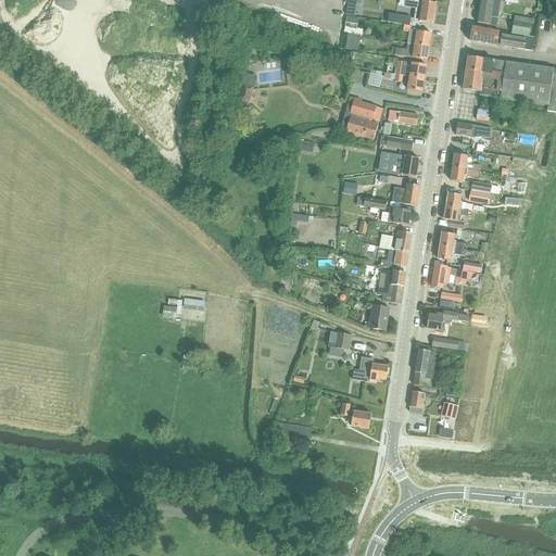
[(419,21),(419,22),(433,24),(437,4),(409,0),(406,0),(405,8),(416,9),(414,20),(419,21)]
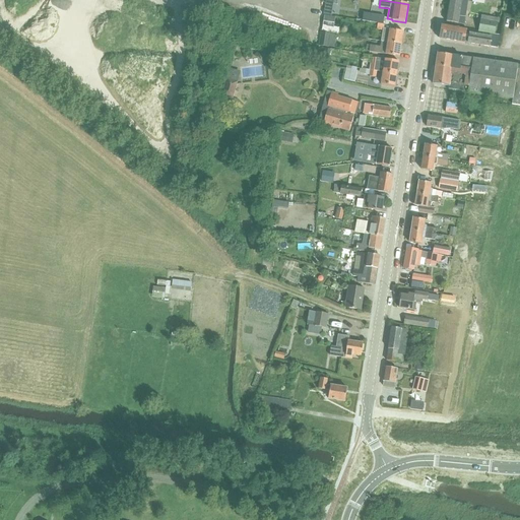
[(463,0),(450,0),(447,21),(464,24),(468,1),(463,0)]
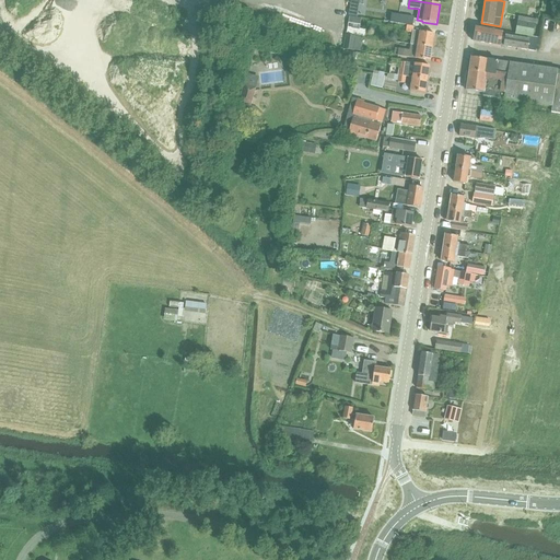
[(413,22),(415,18),(392,14),(391,19),(391,23),(407,25),(412,26),(413,22)]
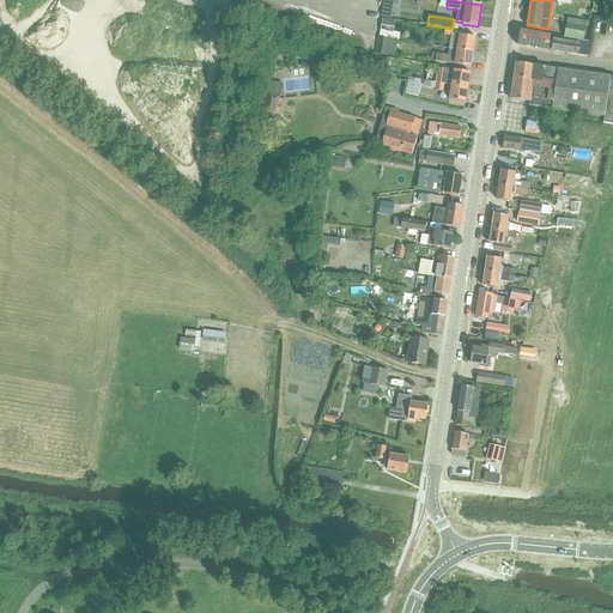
[(396,20),(383,18),(380,38),(402,42),(404,34),(394,32),(396,20)]
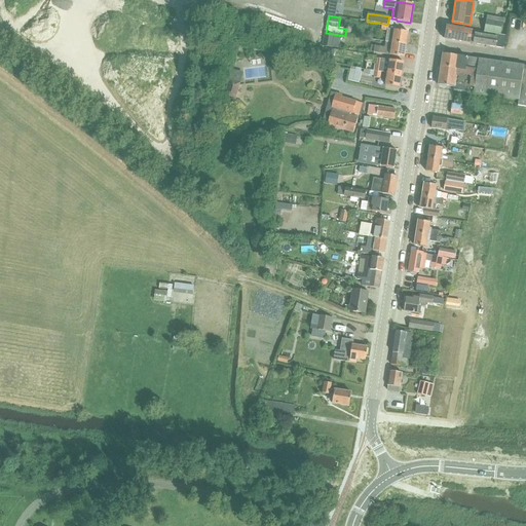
[(487,20),(484,32),(500,35),(503,23),(487,20)]
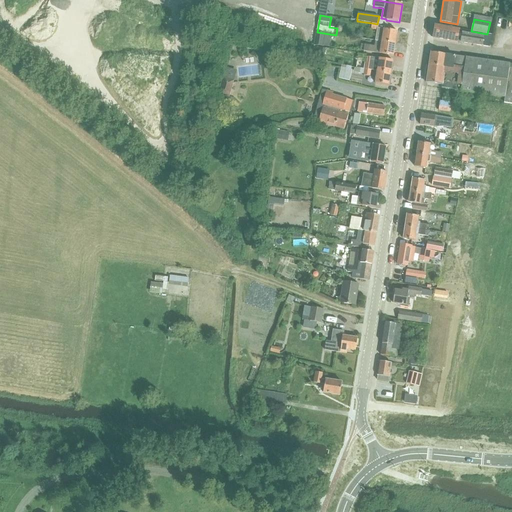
[(372,24),(371,29),(377,30),(375,41),(395,44),(397,31),(384,29),(385,25),(378,24),(378,25),(372,24)]
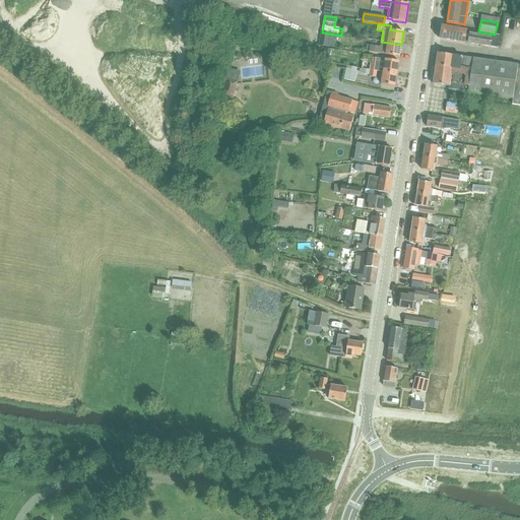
[(440,25),(438,38),(440,38),(440,39),(465,44),(466,43),(498,48),(500,36),(495,35),(478,31),(468,30),(468,29),(442,25),(440,25)]
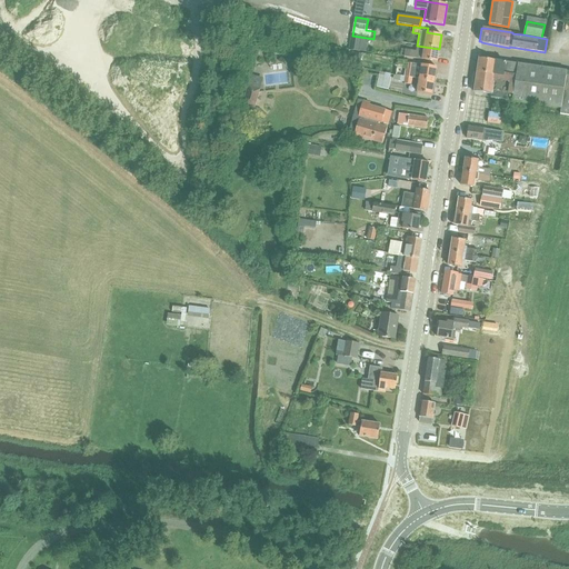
[(351,36),(349,51),(360,53),(362,38),(351,36)]
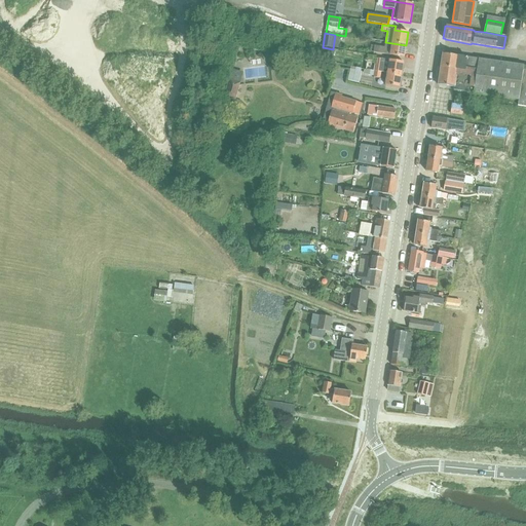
[(406,45),(385,42),(384,48),(374,46),(373,53),(404,58),(406,45)]
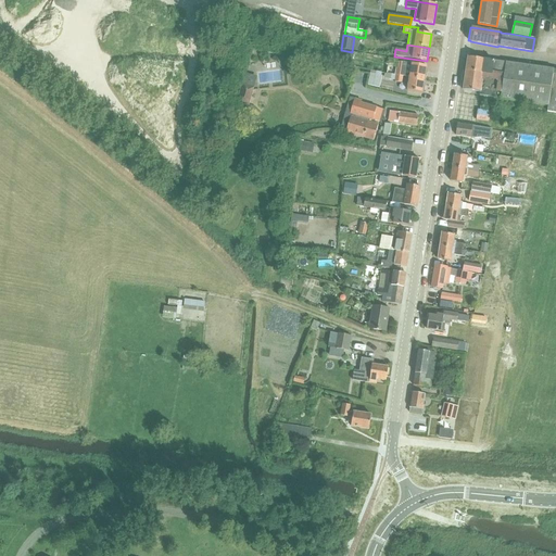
[(342,61),(351,63),(353,55),(344,53),(342,61)]
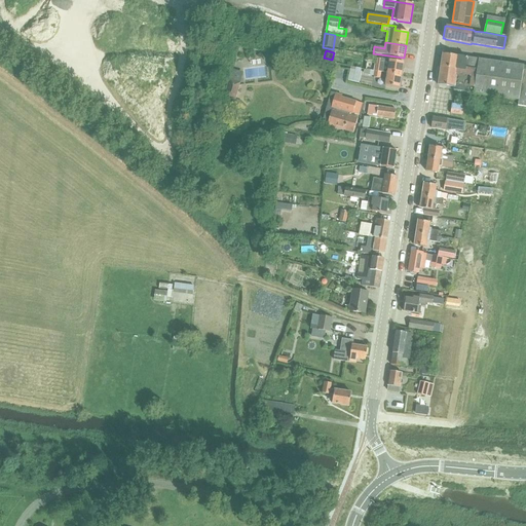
[(525,66),(444,54),(443,59),(444,59),(442,71),(440,85),(441,85),(453,87),(454,87),(453,90),(519,100),(518,106),(525,106),(525,66)]
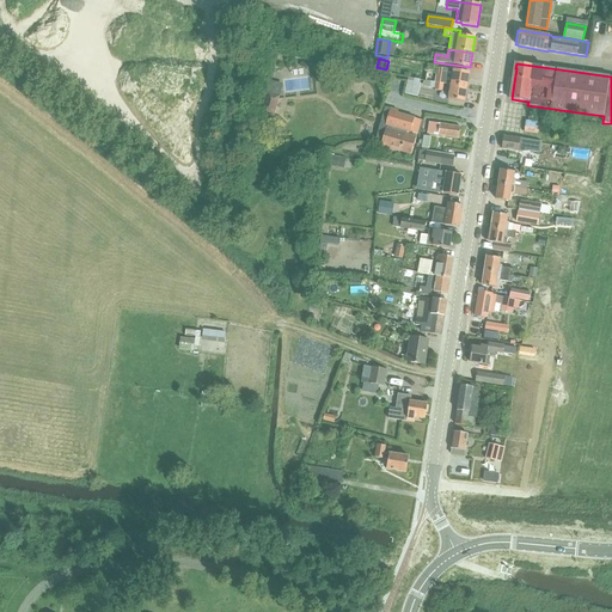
[(438,75),(436,83),(445,84),(451,85),(467,87),(470,73),(442,68),(441,75),(438,75)]
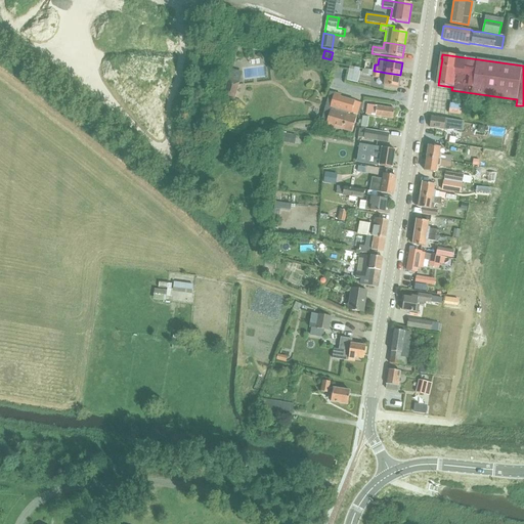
[(350,67),(347,81),(358,84),(360,72),(359,72),(360,69),(350,67)]
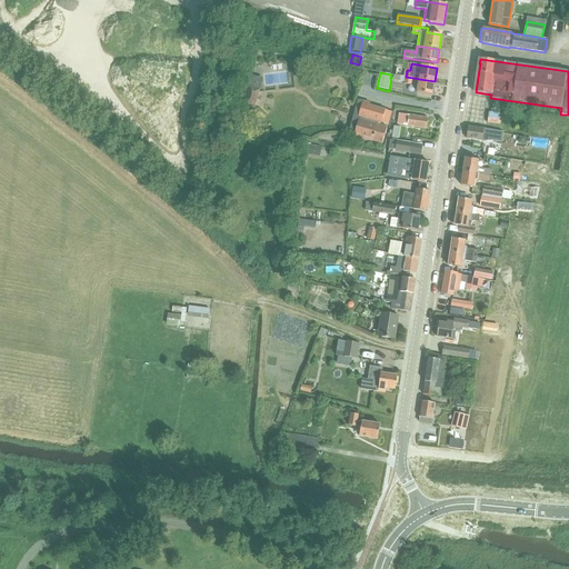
[(413,78),(406,77),(393,76),(393,81),(405,82),(405,85),(412,86),(413,78)]
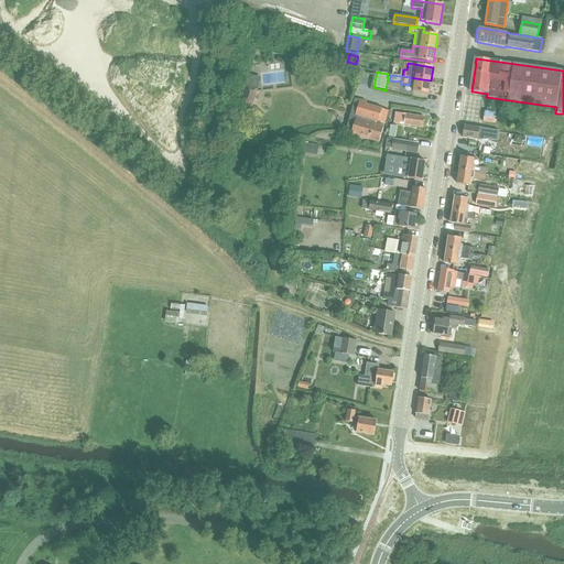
[(431,80),(415,78),(413,93),(429,95),(431,80)]
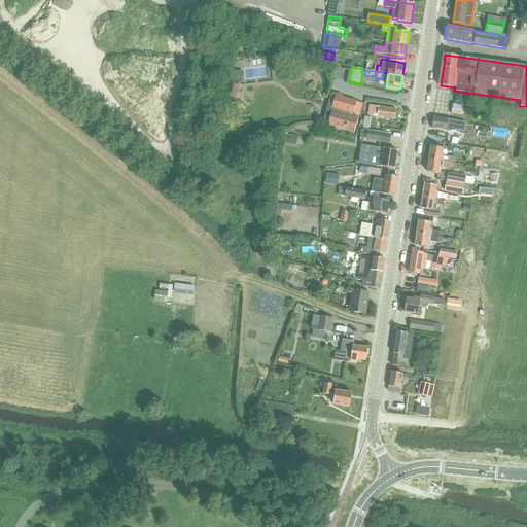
[(229,80),(224,98),(237,102),(241,83),(229,80)]
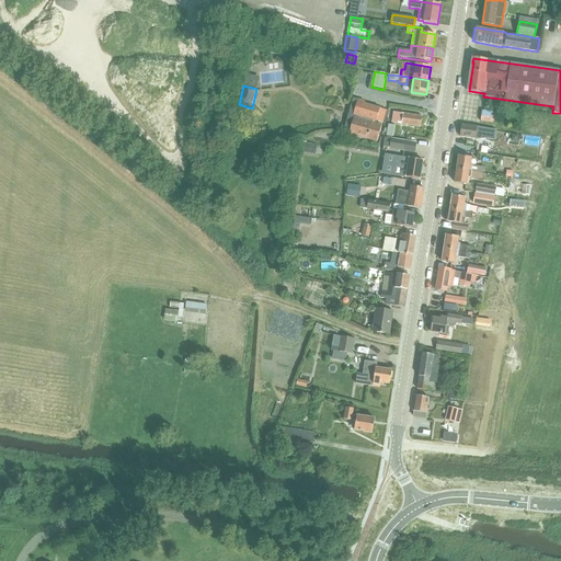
[(353,99),(347,116),(355,118),(350,135),(378,142),(382,126),(378,125),(378,122),(382,123),(386,111),(364,104),(365,102),(358,101),(353,99)]
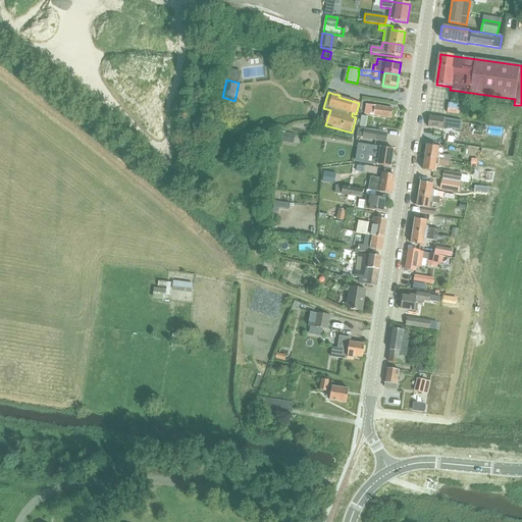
[(449,113),(461,113),(462,103),(449,102),(449,113)]
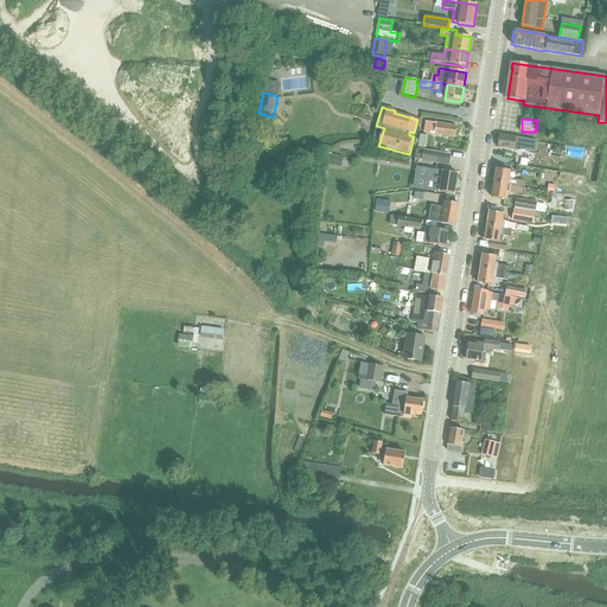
[(426,122),(425,133),(455,138),(457,127),(426,122)]
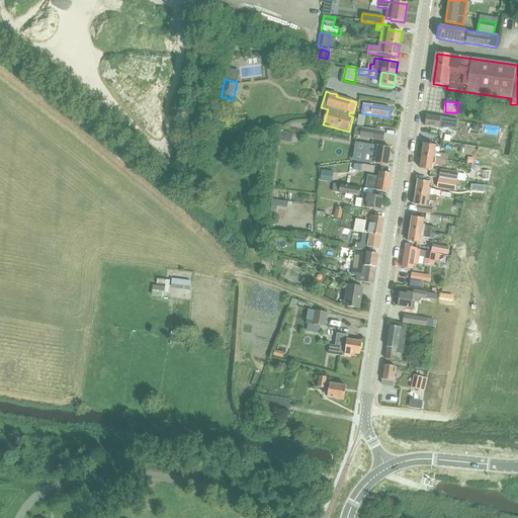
[(427,115),(425,126),(439,128),(449,127),(457,128),(458,120),(427,115)]
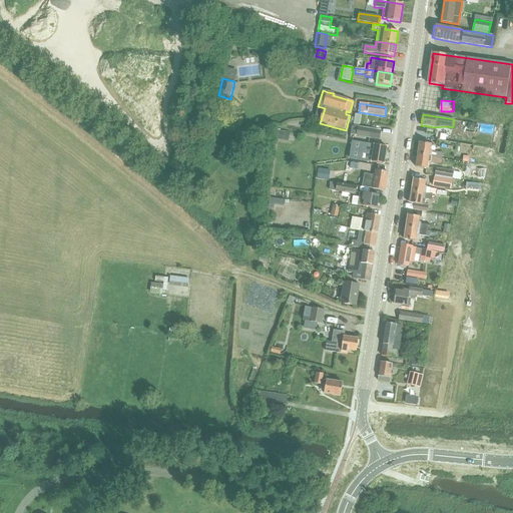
[(352,126),(351,134),(356,135),(380,139),(381,131),(370,129),(364,128),(357,127),(352,126)]
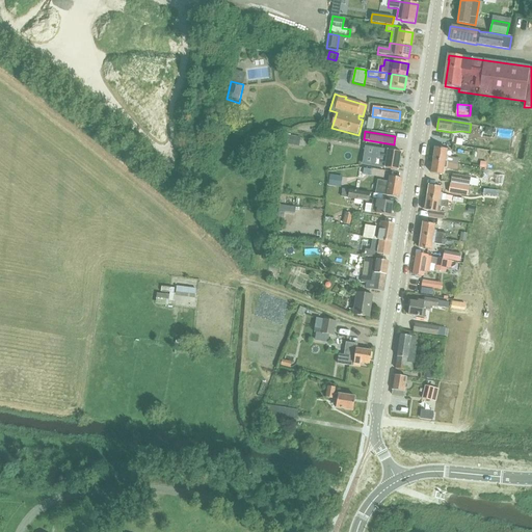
[(289,136),(287,143),(299,145),(300,137),(289,136)]
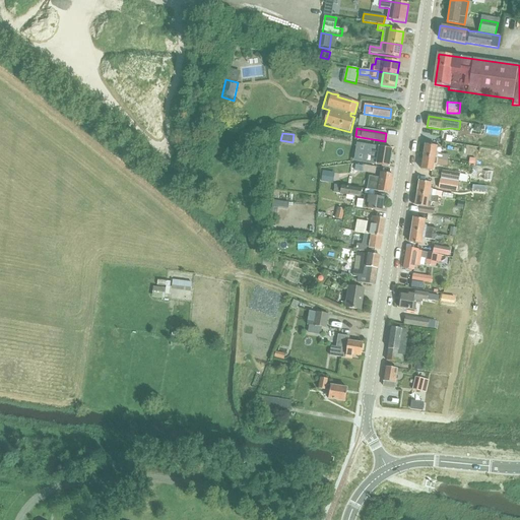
[(424,156),(447,160),(448,154),(439,153),(439,152),(437,152),(438,146),(426,144),(424,156)]
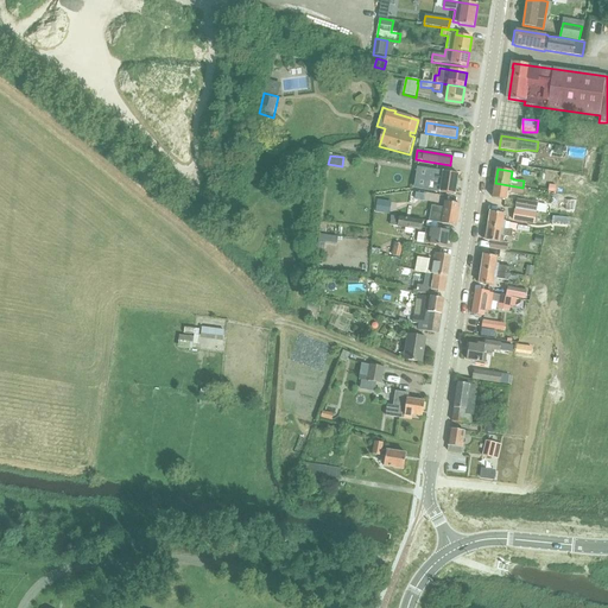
[(426,170),(424,190),(434,191),(455,195),(458,175),(436,171),(426,170)]
